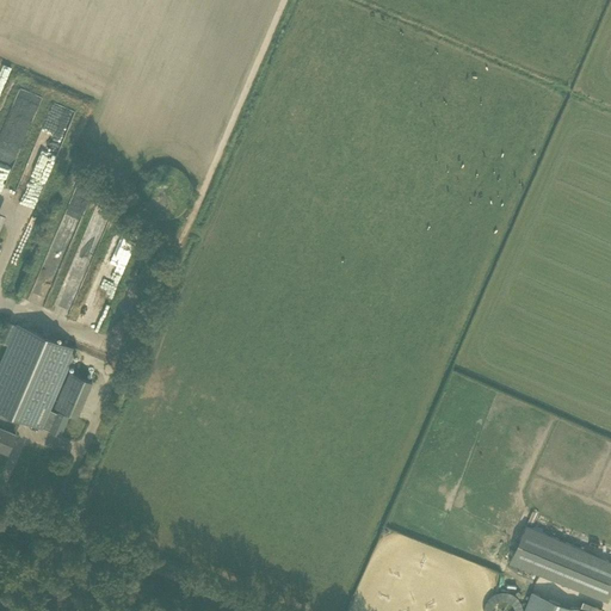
[(51,102),(47,112),(67,122),(72,111),(51,102)]
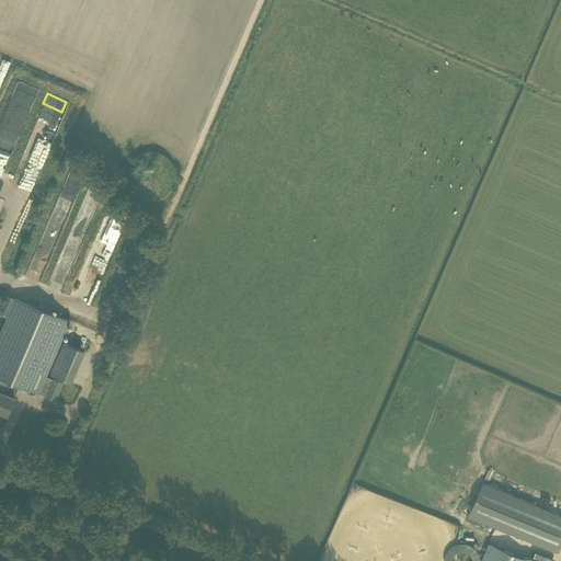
[(46,376),(70,319),(15,296),(0,332),(0,410),(8,413),(20,385),(38,392),(38,391),(46,396),(55,399),(63,381),(53,377),(53,379),(46,376)]
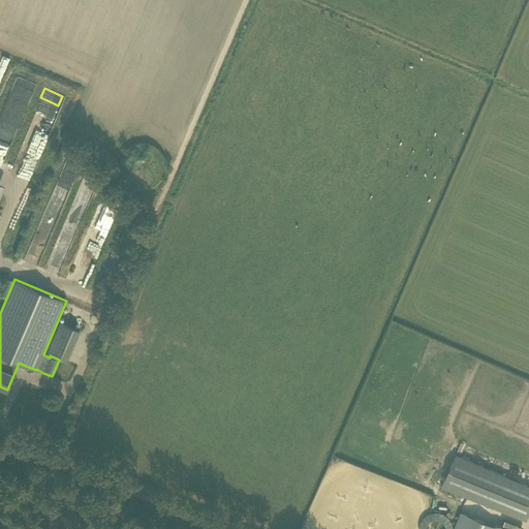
[(47,351),(67,361),(81,331),(60,321),(47,351)]
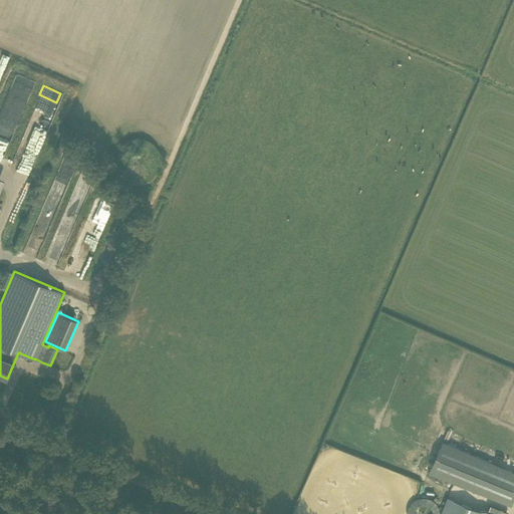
[(513,471),(442,441),(428,473),(511,506),(513,498),(513,471)]
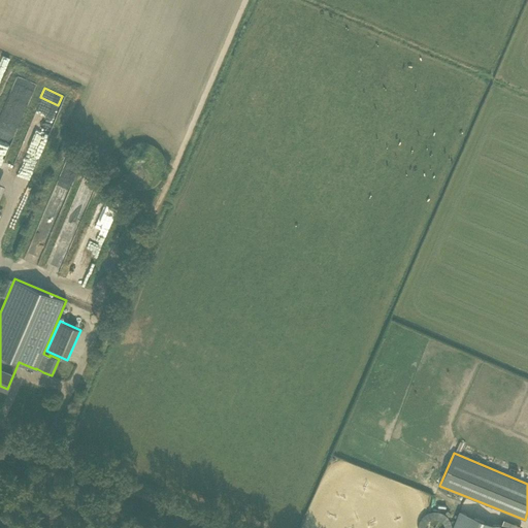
[(453,527),(507,527),(498,524),(492,524),(459,512),(453,527)]
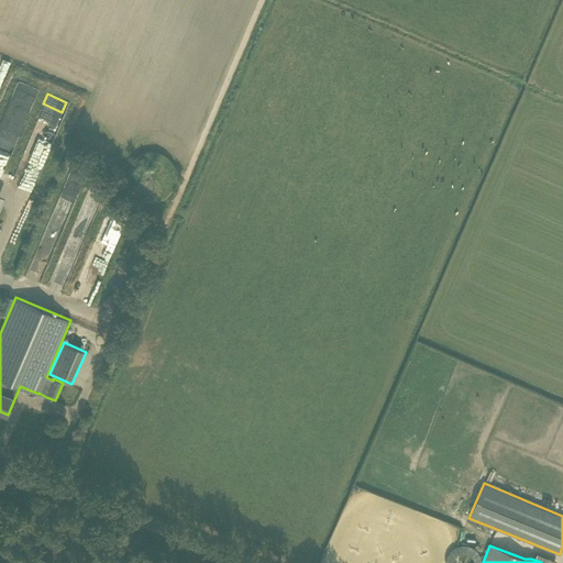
[(449,547),(448,562),(478,562),(479,558),(471,558),(471,547),(449,547)]
